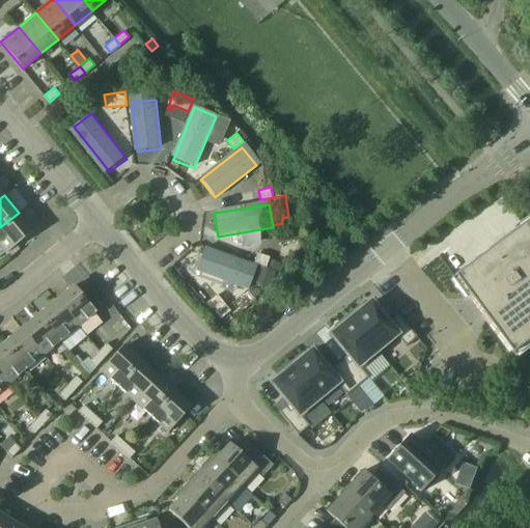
[(33,230),(19,213),(0,227),(0,244),(6,252),(33,230)]
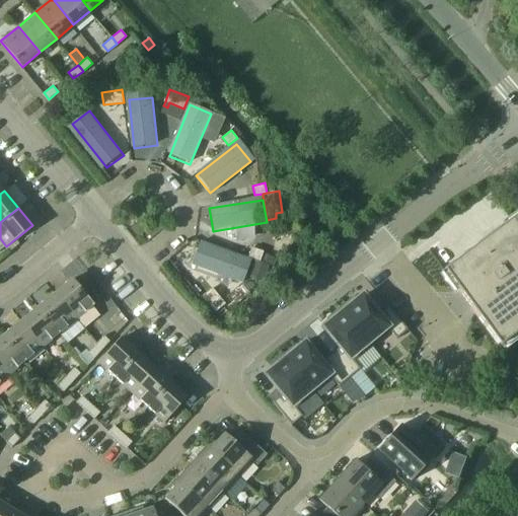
[(282,212),(276,213),(276,218),(279,230),(290,228),(287,211),(282,212)]
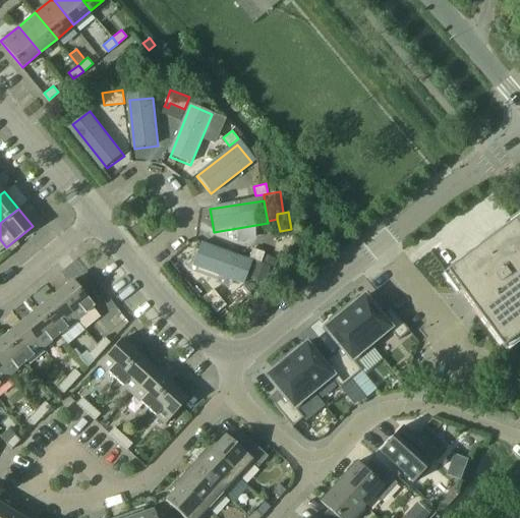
[(519,219),(518,217),(445,271),(502,347),(519,334),(519,219)]
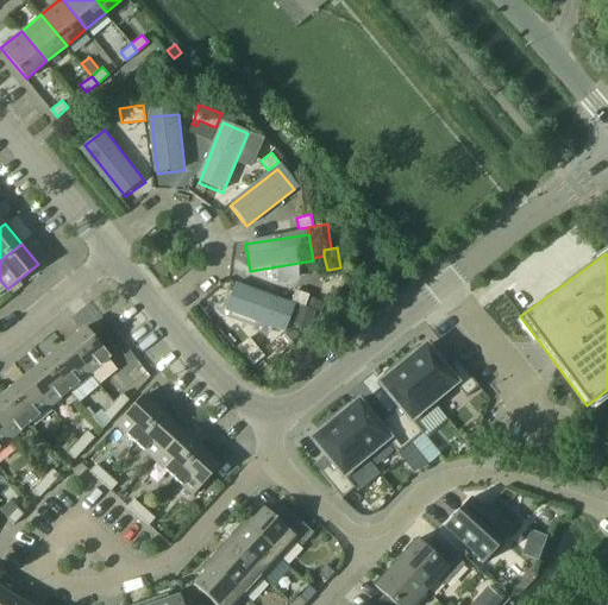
[(293,307),(236,285),(226,309),(283,332),(293,307)]
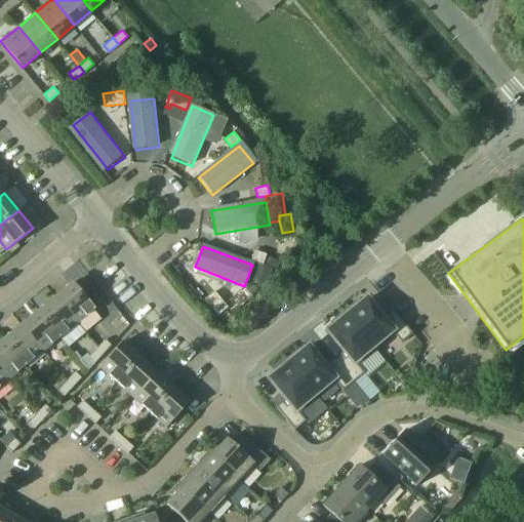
[(267,253),(254,249),(251,258),(263,263),(267,253)]
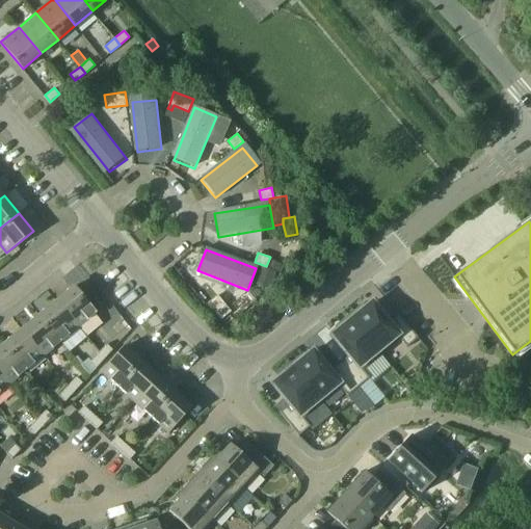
[(270,259),(268,266),(282,271),(285,264),(270,259)]
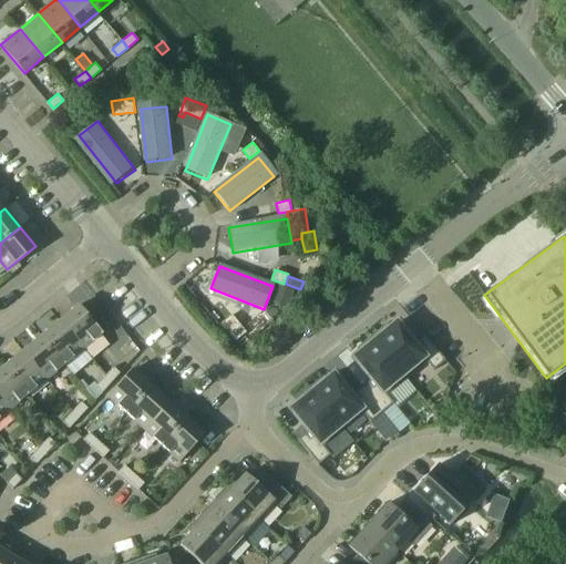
[(279,284),(273,300),(289,306),(295,289),(279,284)]
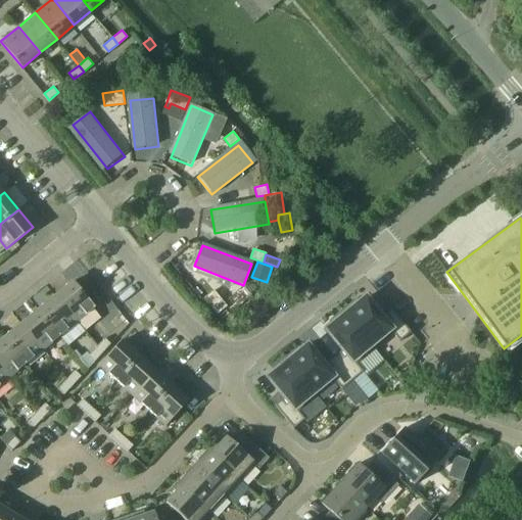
[(55,294),(77,321),(95,306),(74,280),(55,294)]
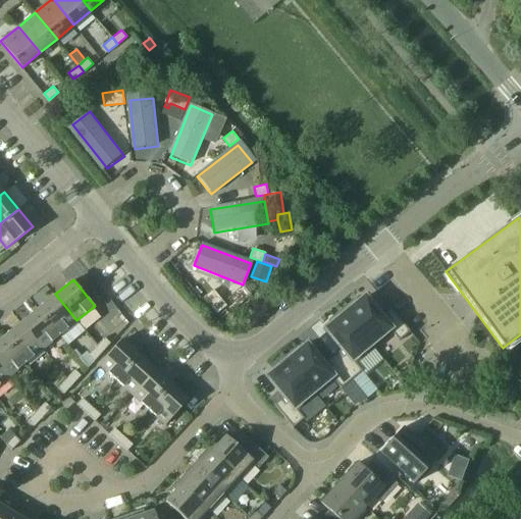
[(226,304),(214,289),(204,296),(217,312),(226,304)]
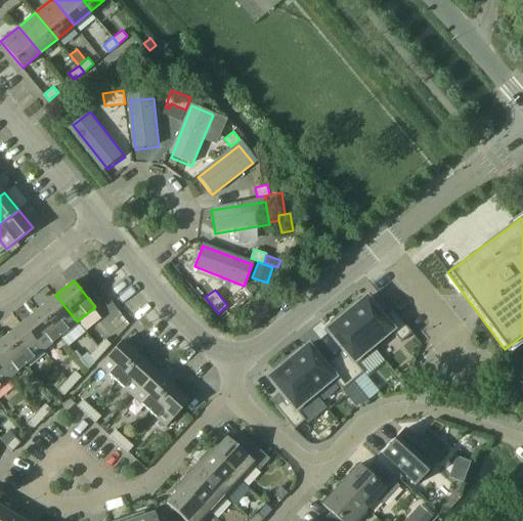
[(77,321),(55,295),(39,309),(60,336),(77,321)]
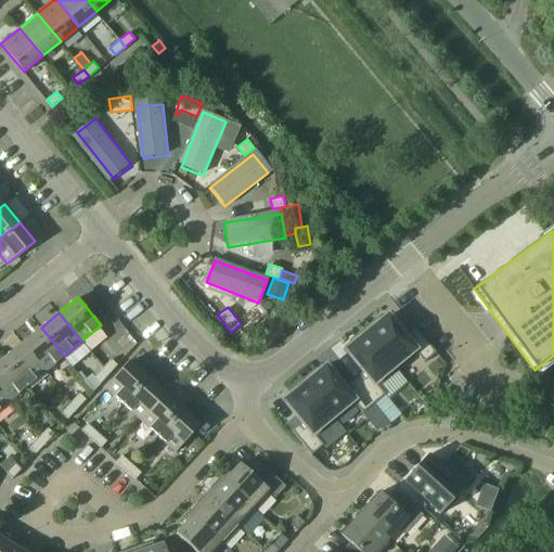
[(377,317),(363,328),(398,370),(417,354),(424,361),(436,351),(415,326),(406,335),(388,315),(381,321),(377,317)]
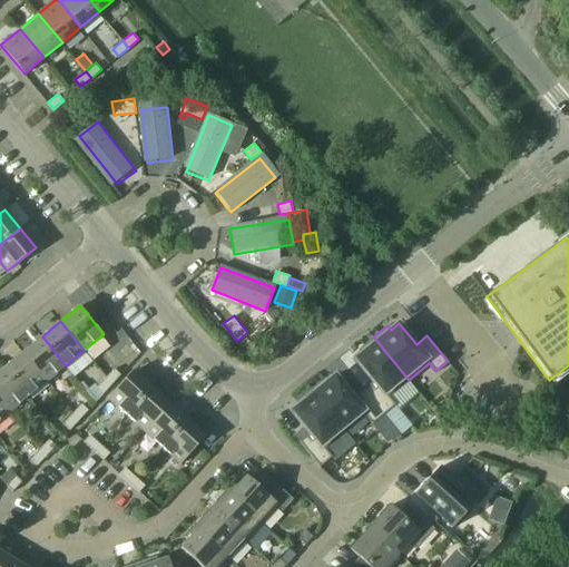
[(66,365),(42,336),(23,352),(47,381),(66,365)]
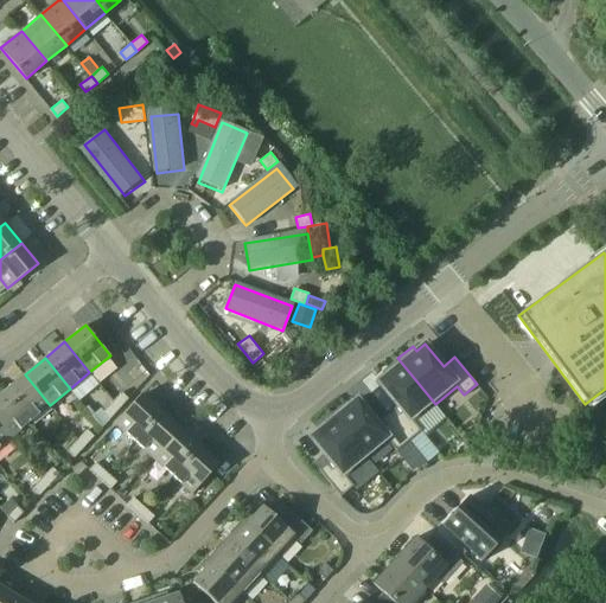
[(387,374),(378,382),(397,404),(387,412),(409,440),(421,430),(414,421),(435,404),(397,358),(383,370),(387,374)]
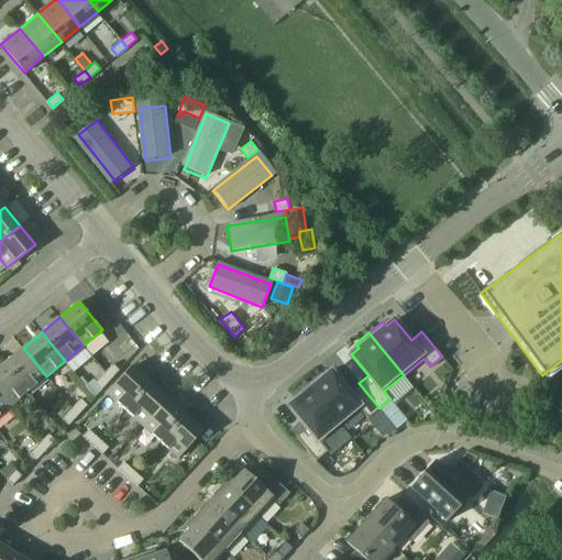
[(4,362),(28,391),(46,376),(23,348),(4,362)]
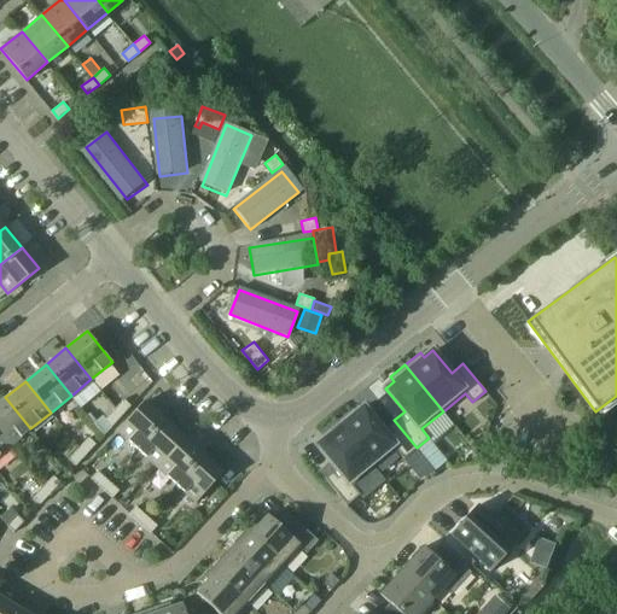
[(0,401),(0,432),(11,445),(30,428),(5,397),(0,401)]
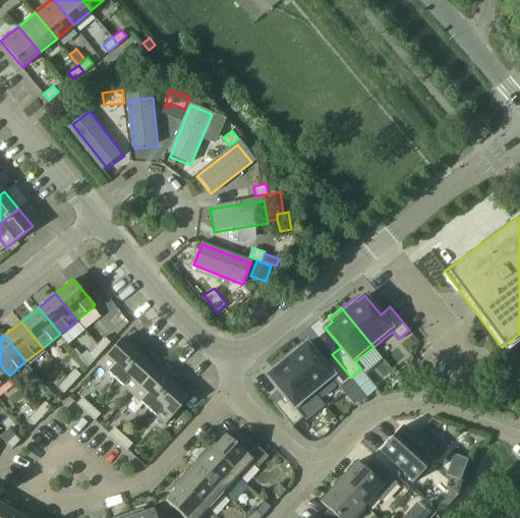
[(97,345),(102,351),(111,342),(105,336),(97,345)]
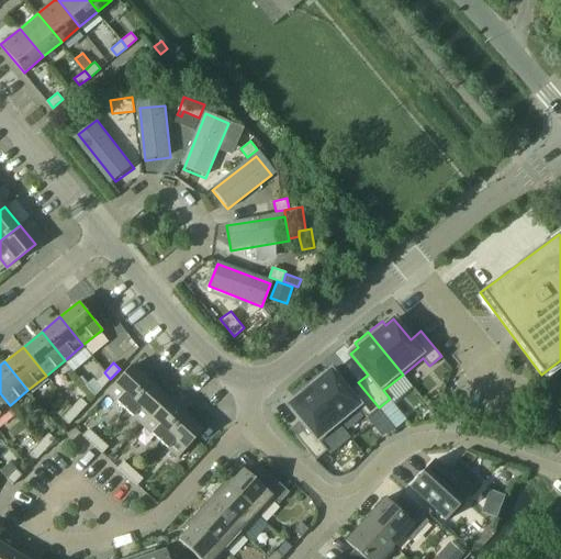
[(125,407),(149,381),(132,365),(107,391),(125,407)]
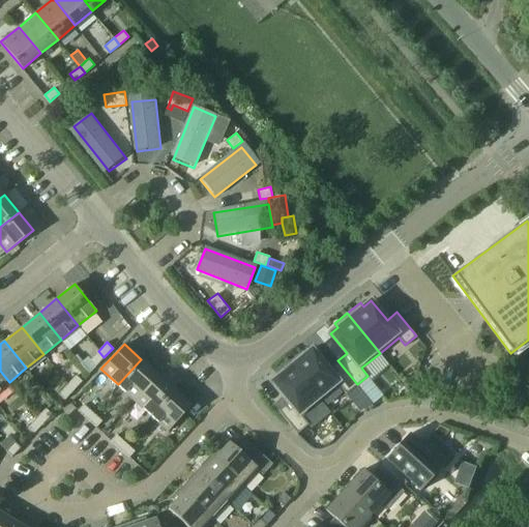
[(301,350),(289,360),(321,401),(340,385),(346,393),(357,384),(338,360),(328,369),(312,348),(304,354),(301,350)]
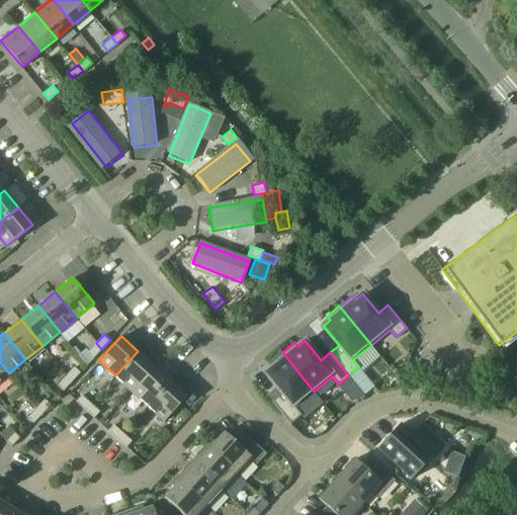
[(93,357),(101,349),(96,343),(87,352),(93,357)]
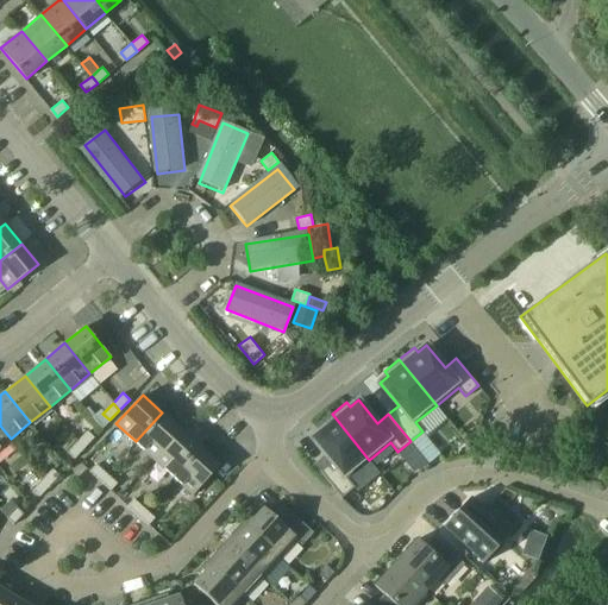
[(155,459),(181,430),(162,413),(136,441),(155,459)]
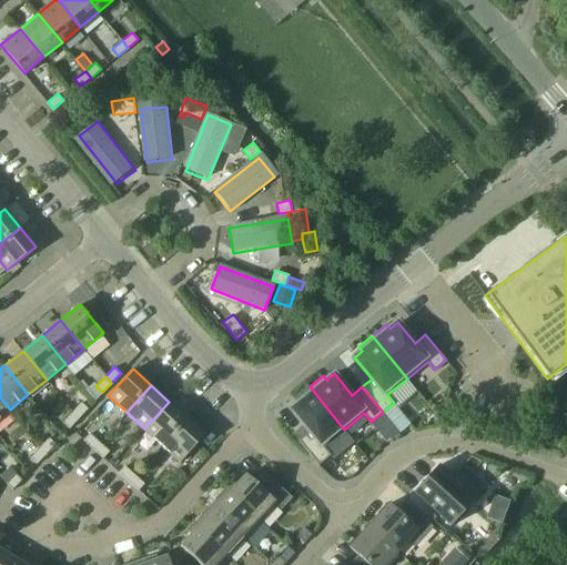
[(299,402),(292,409),(310,430),(299,439),(319,464),(331,454),(324,446),(344,430),(310,386),(295,397),(299,402)]
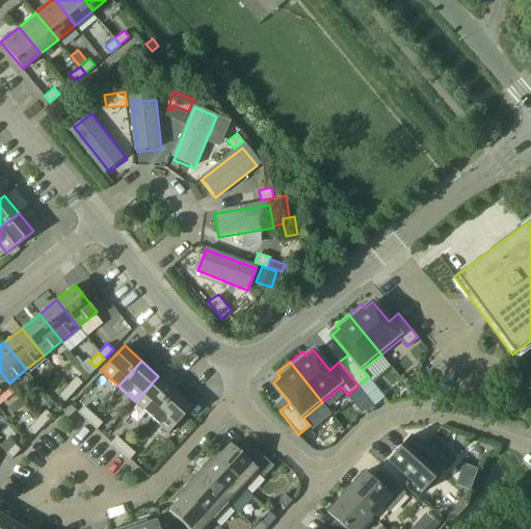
[(0,390),(9,384),(0,372),(0,390)]
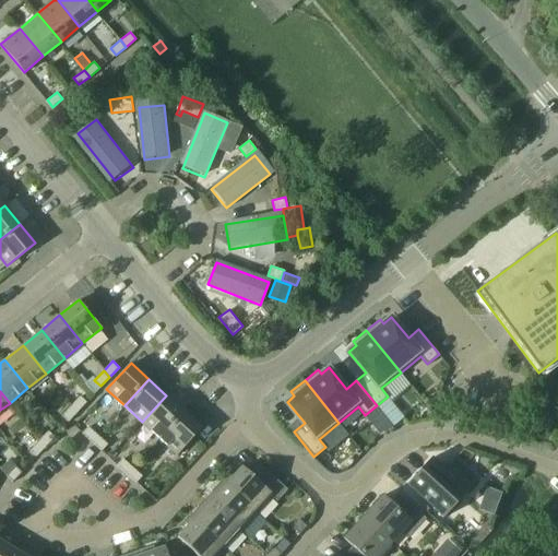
[(71,405),(78,411),(86,401),(80,395),(71,405)]
